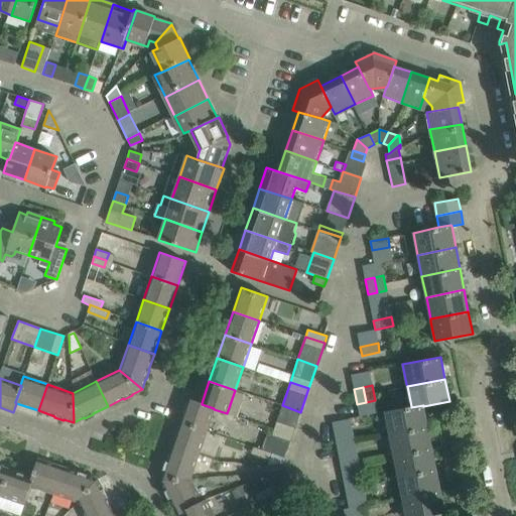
[(206,430),(214,409),(214,408),(202,404),(202,403),(188,398),(180,422),(206,430)]
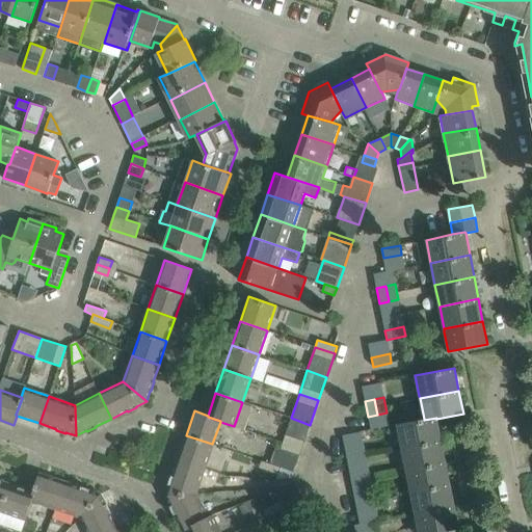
[(301,449),(310,425),(291,418),(283,443),(301,449)]
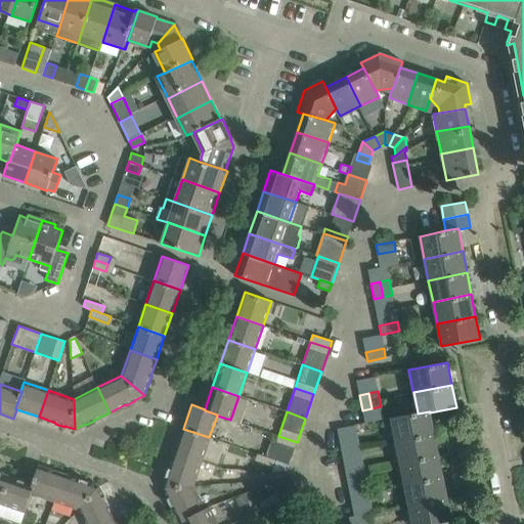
[(434,433),(430,412),(430,411),(418,413),(418,412),(391,418),(395,441),(434,433)]
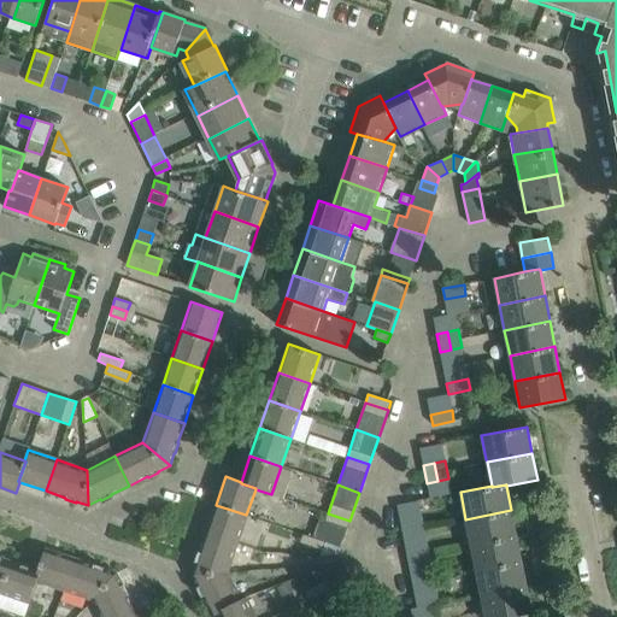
[(238,542),(246,515),(216,505),(206,532),(238,542)]
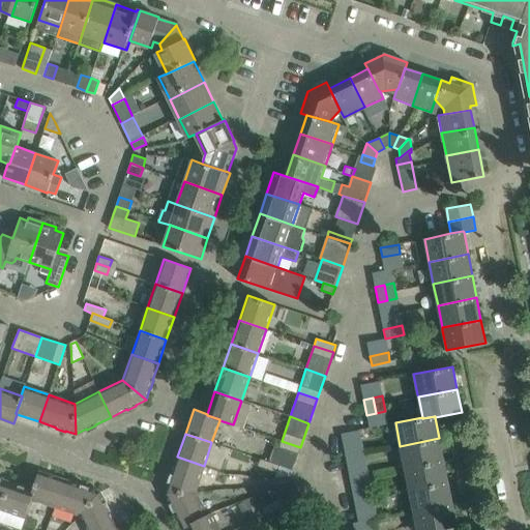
[(443,460),(439,438),(400,446),(405,468),(443,460)]
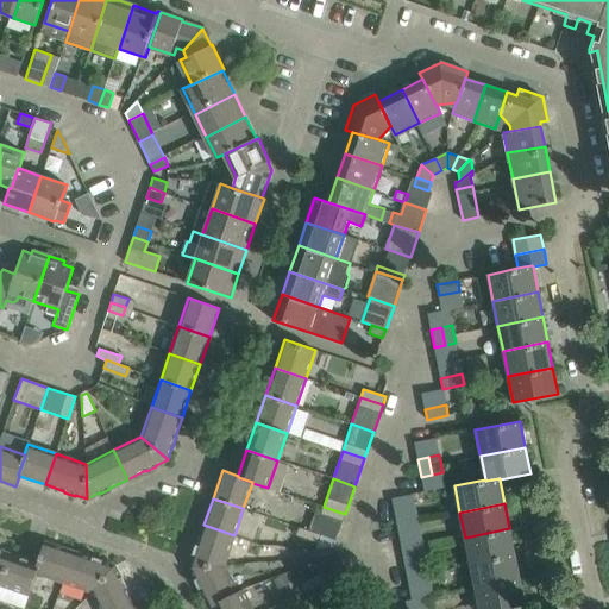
[(337,541),(345,514),(324,507),(321,514),(316,512),(309,531),(320,535),(337,541)]
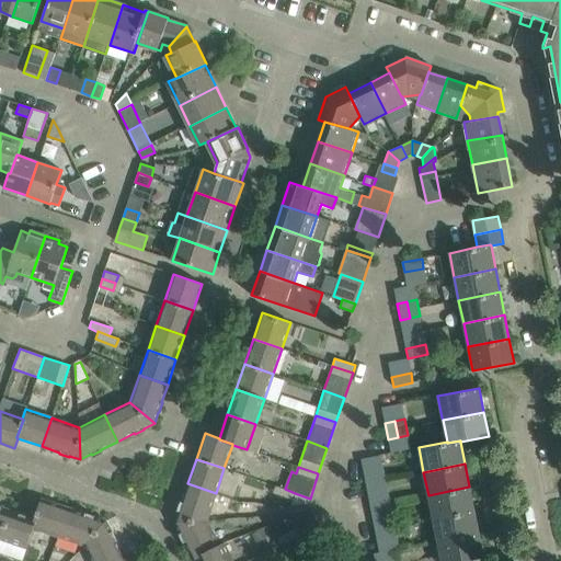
[(387,488),(384,471),(374,473),(377,490),(387,488)]
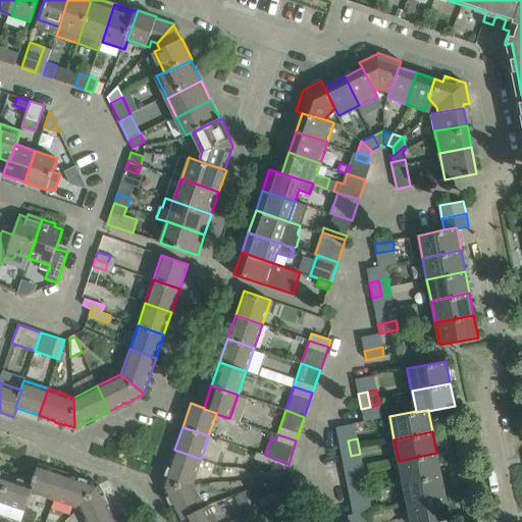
[(351,456),(348,440),(338,442),(342,457),(351,456)]
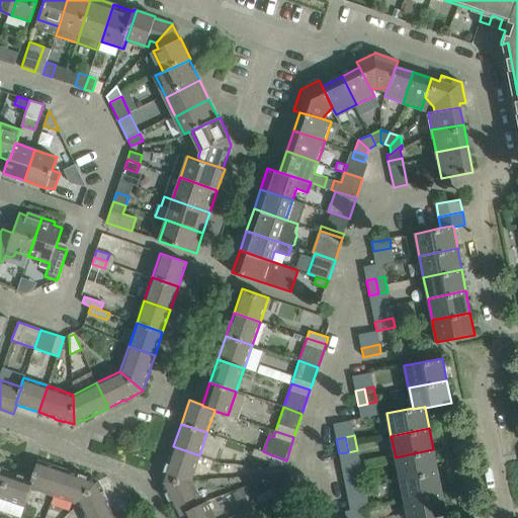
[(190,481),(199,455),(173,446),(167,462),(166,462),(163,471),(164,472),(161,483),(190,481)]
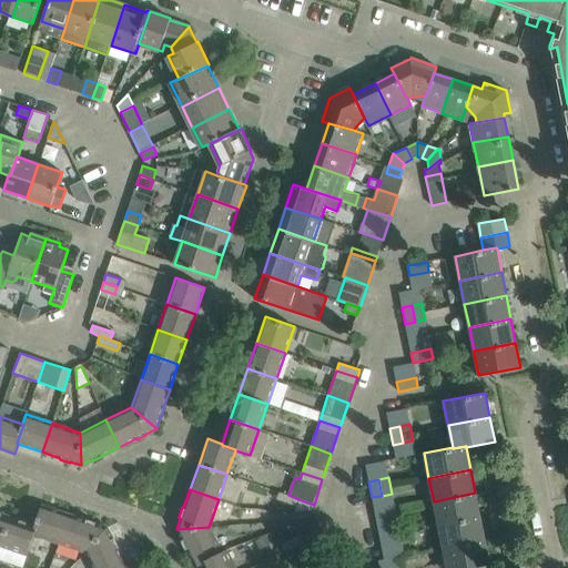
[(296,506),(298,499),(288,495),(279,492),(276,499),(296,506)]
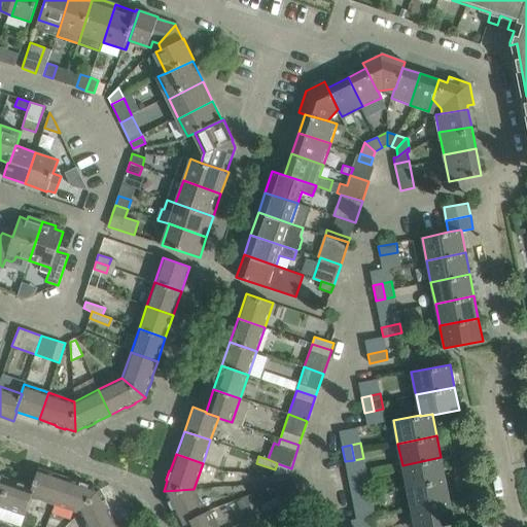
[(445,479),(441,457),(402,465),(407,487),(445,479)]
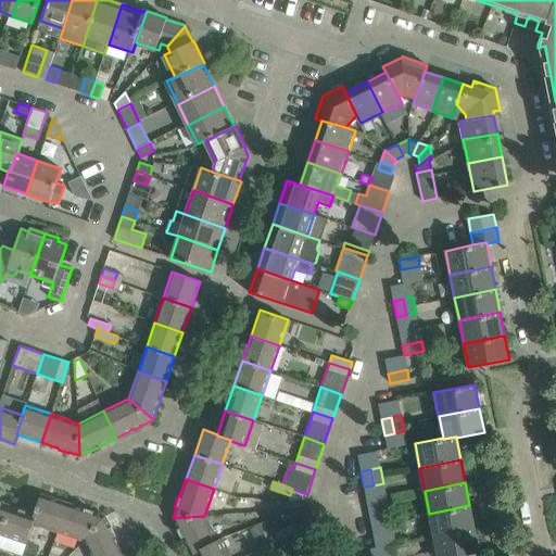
[(57,531),(66,503),(40,494),(34,515),(35,516),(32,522),(33,523),(57,531)]
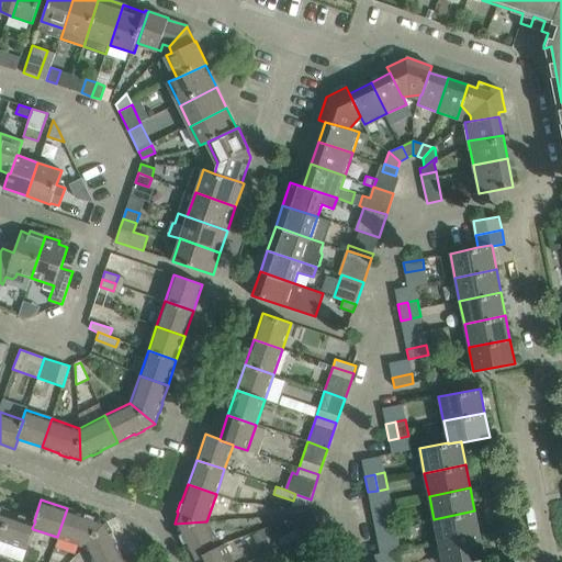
[(0,539),(1,540),(10,513),(0,508),(0,539)]
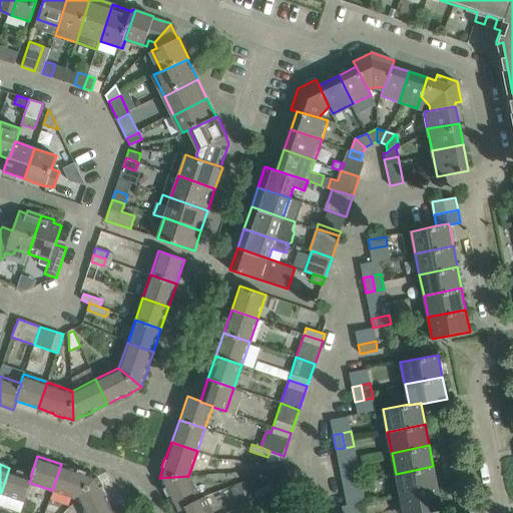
[(77,499),(96,476),(86,473),(87,472),(77,469),(77,470),(61,464),(52,490),(77,499)]
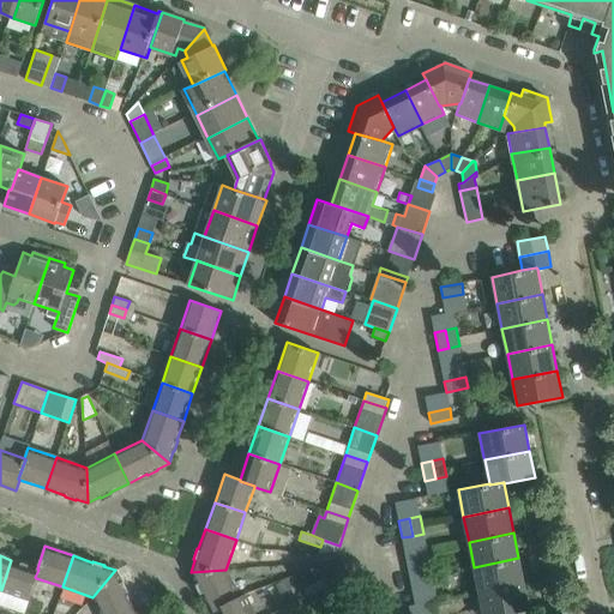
[(524,584),(518,558),(474,567),(479,593),(524,584)]
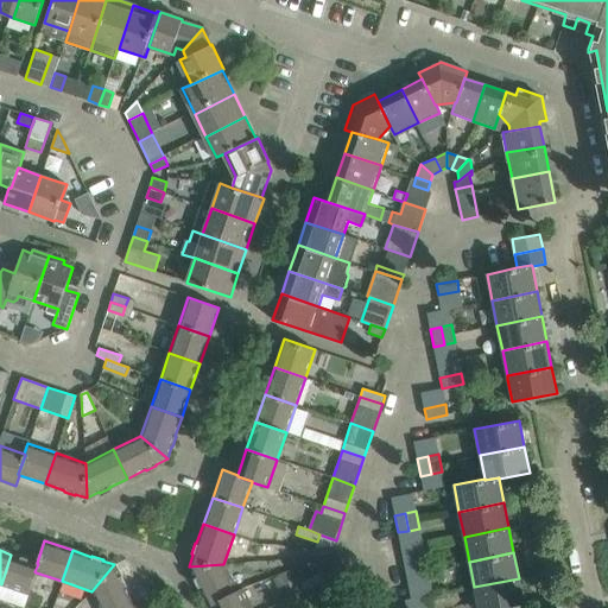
[(29,594),(36,572),(35,571),(38,564),(37,563),(11,555),(1,584),(29,594)]
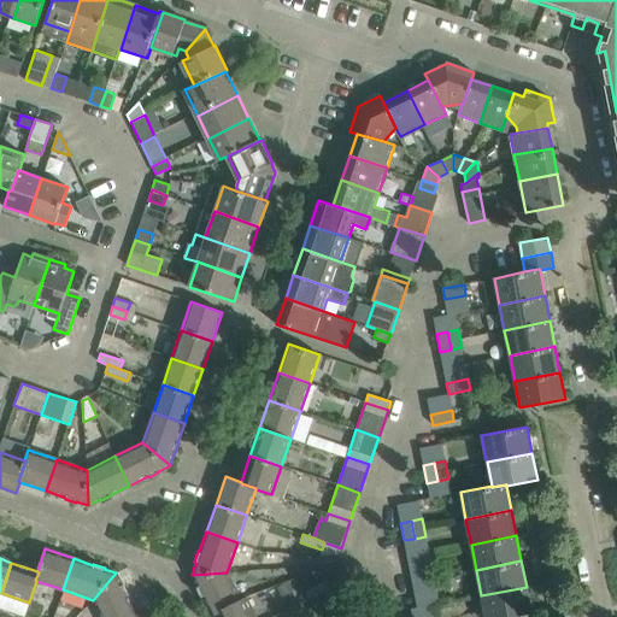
[(435,587),(432,569),(421,571),(424,589),(435,587)]
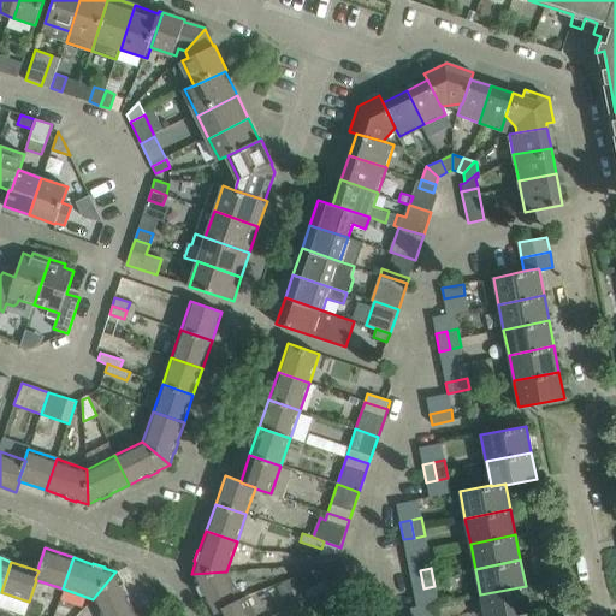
[(424,588),(420,570),(410,573),(414,591),(424,588)]
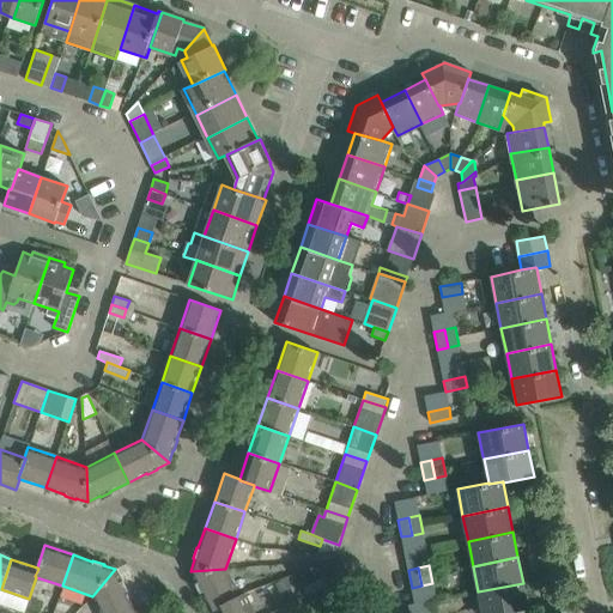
[(128,612),(135,610),(127,592),(128,590),(122,581),(121,581),(115,569),(92,596),(101,612),(128,612)]
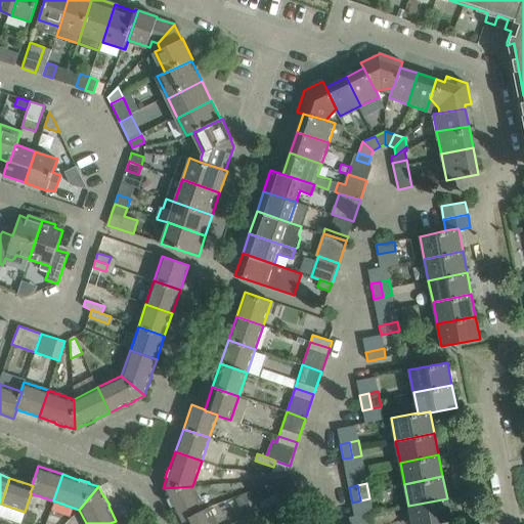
[(204,509),(192,486),(163,488),(167,498),(171,508),(172,507),(180,523),(184,521),(184,520),(205,510),(204,509)]
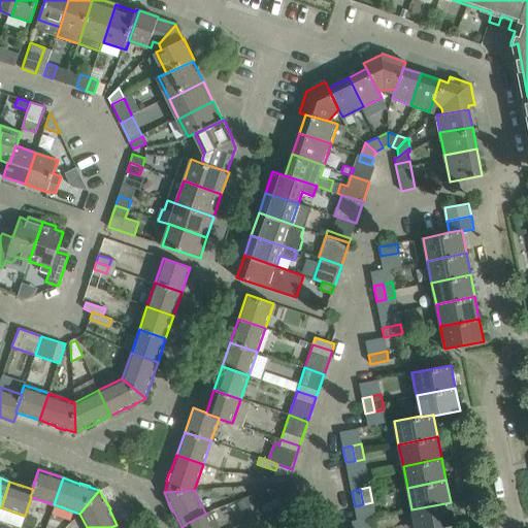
[(246,497),(236,502),(240,510),(251,505),(246,497)]
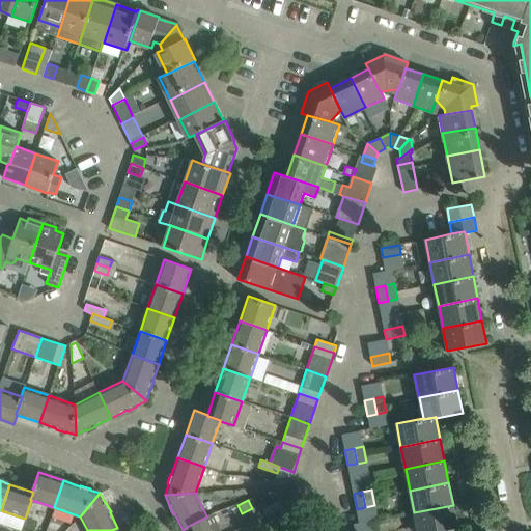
[(266,515),(283,507),(280,500),(261,509),(266,515)]
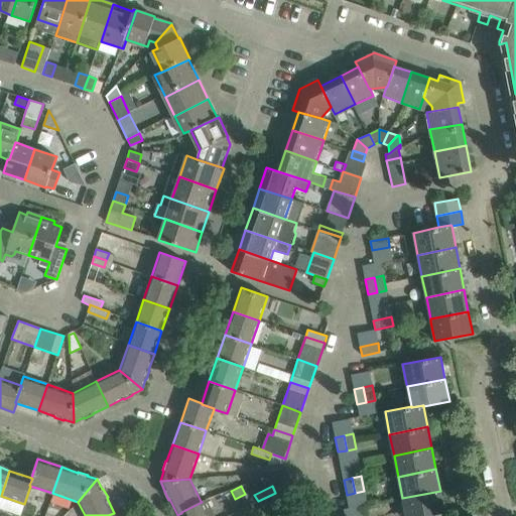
[(426,515),(444,513),(440,491),(402,498),(402,501),(405,515),(426,515)]
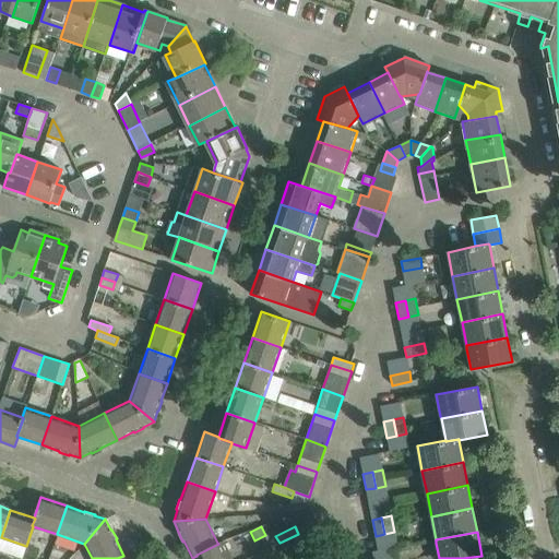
[(230,558),(223,540),(217,543),(218,544),(197,555),(197,556),(198,558),(230,558)]
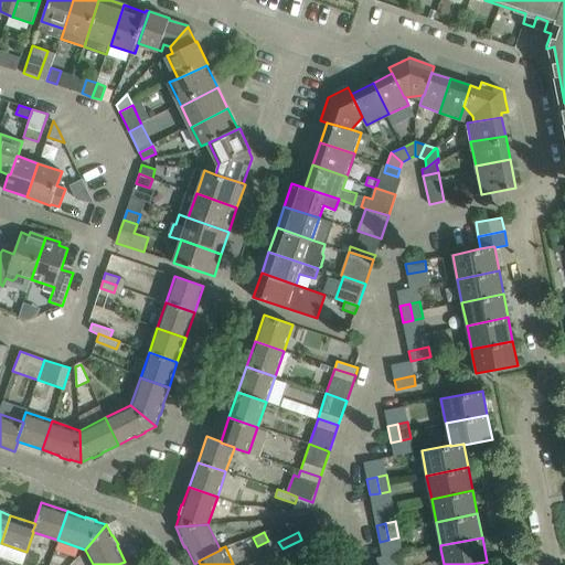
[(311,564),(331,554),(327,546),(308,556),(311,564)]
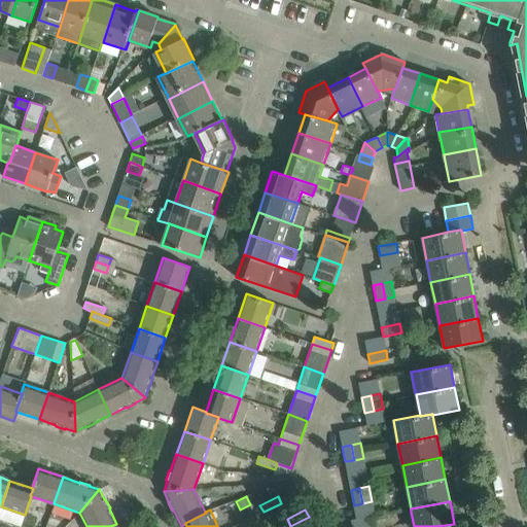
[(290,526),(304,526),(312,524),(309,517),(290,526)]
